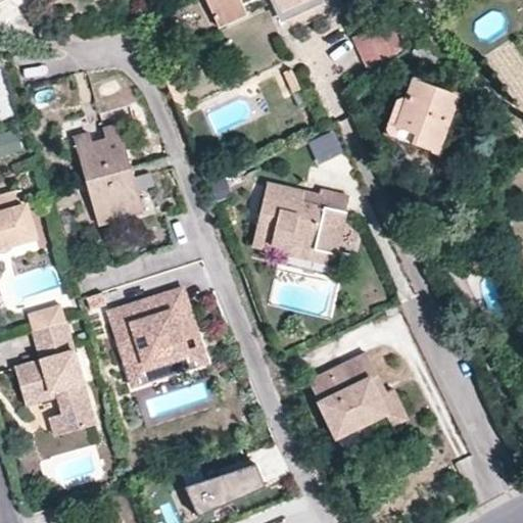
[(273,0),(280,12),(308,0),(206,0),(220,27),(247,14),(240,0),(273,0)]
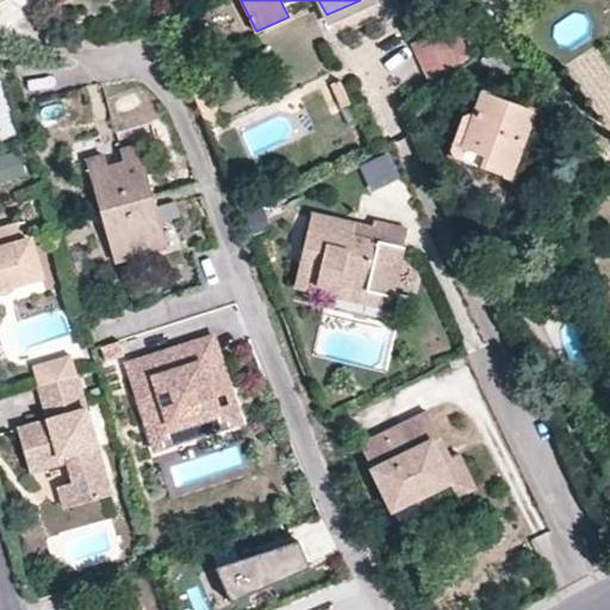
[(377,0),(360,0),(327,14),(331,24),(378,4),(377,0)]
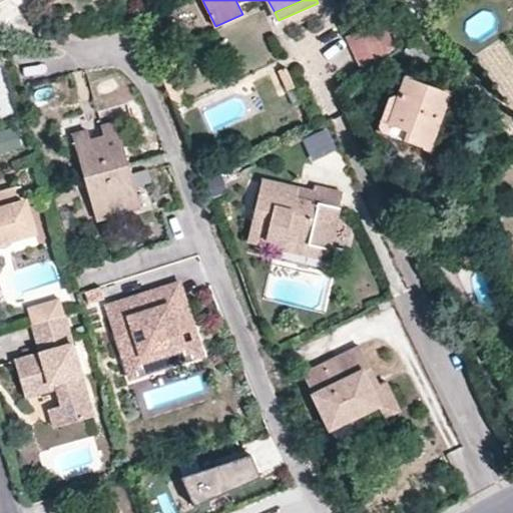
[(346,36),(366,76),(389,59),(386,54),(395,46),(384,26),(375,30),(371,24),(346,36)]
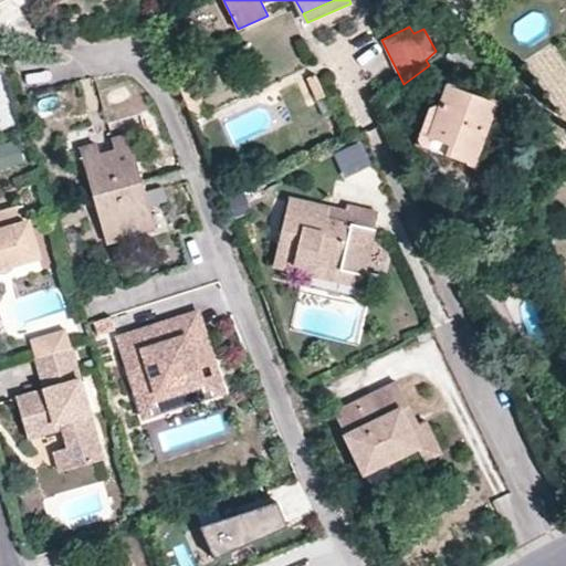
[(479,43),(470,35),(448,54),(467,77),(471,75),(478,81),(498,65),(479,43)]
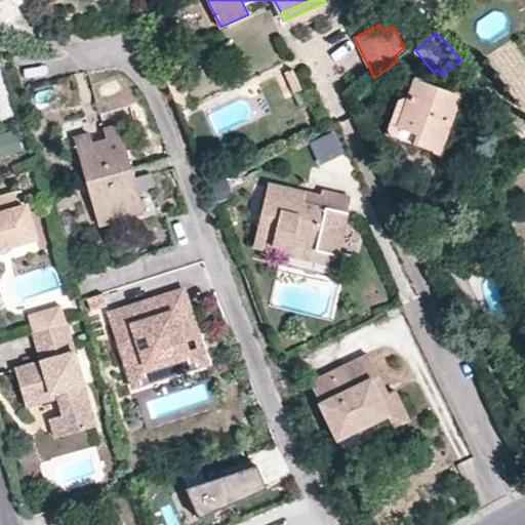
[(292,70),(285,73),(294,92),(301,88),(292,70)]
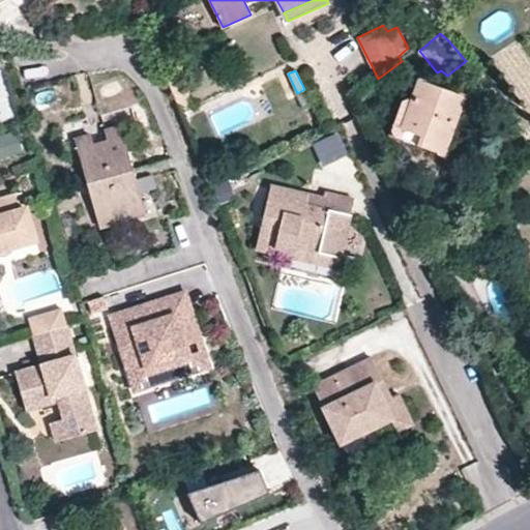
[(420,80),(413,99),(403,127),(446,144),(465,95),(420,80)]
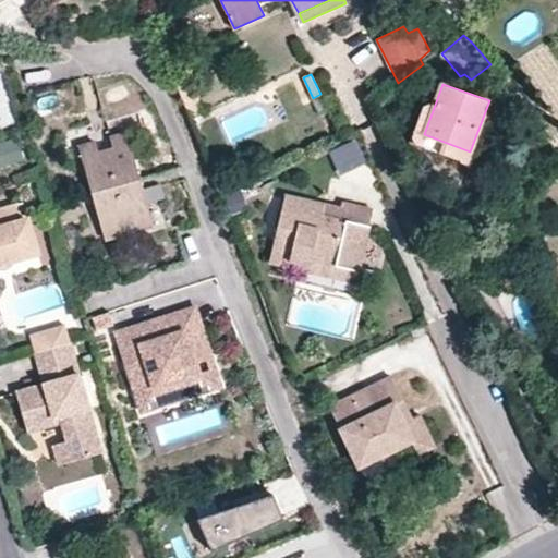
[(424,134),(435,105),(426,101),(411,142),(466,161),(470,152),(424,134)]
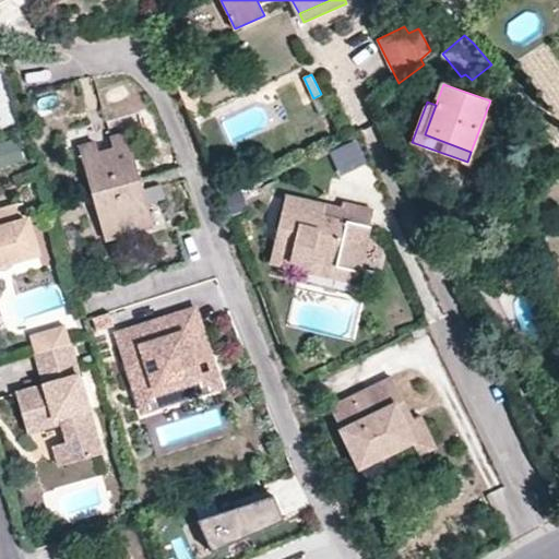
[(531,127),(538,121),(526,107),(520,113),(531,127)]
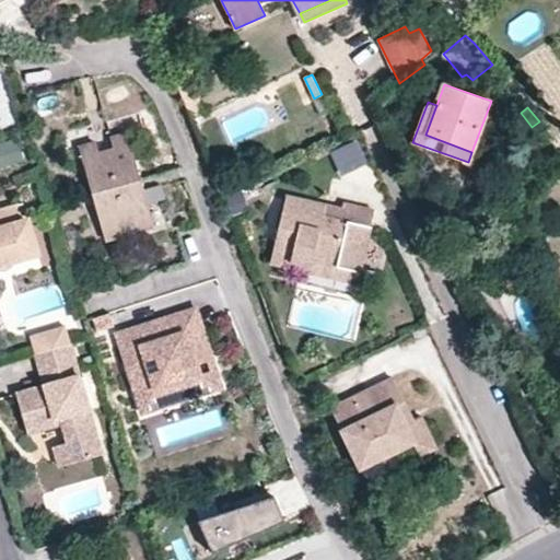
[(334,123),(327,127),(333,138),(339,133),(334,123)]
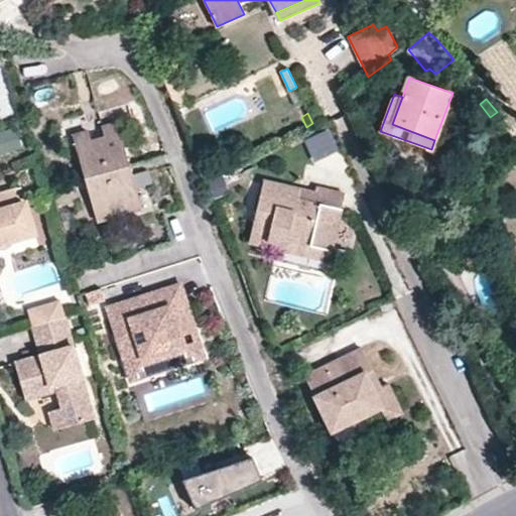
[(92,140),(89,130),(73,135),(97,220),(114,215),(111,205),(123,202),(127,212),(141,208),(117,122),(102,126),(105,136),(92,140)]
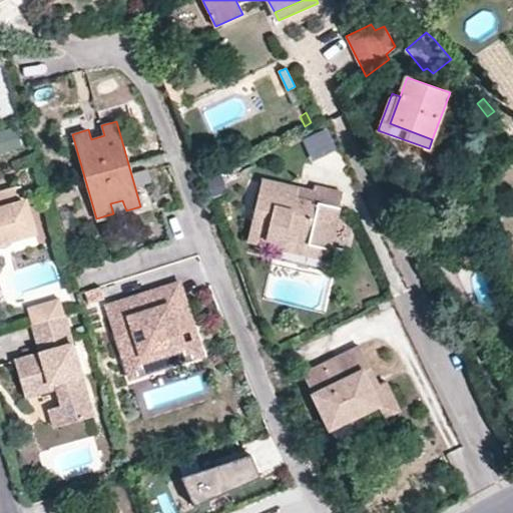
[(101,125),(88,129),(91,139),(104,135),(101,125)]
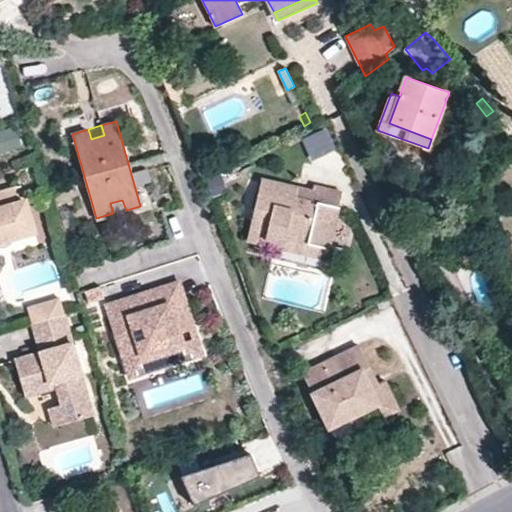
[(0,156),(1,159),(28,150),(20,127),(0,133),(0,156)]
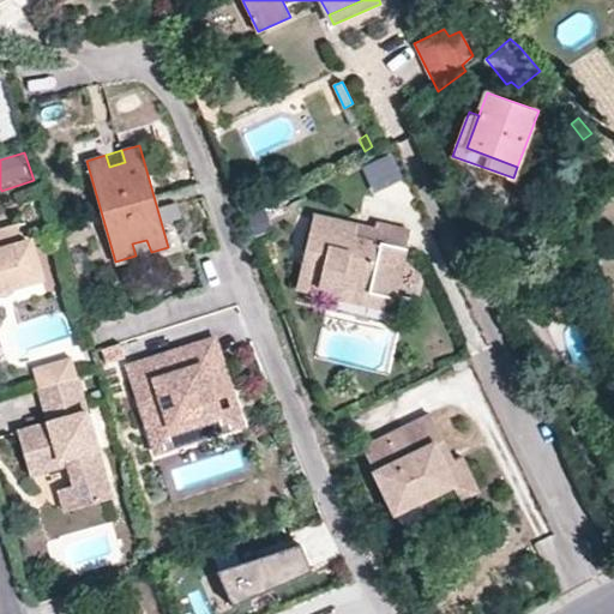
[(355,235),(357,226),(314,215),(299,275),(311,277),(311,283),(331,287),(332,282),(395,298),(410,230),(378,223),(375,229),(374,240),(355,235)]
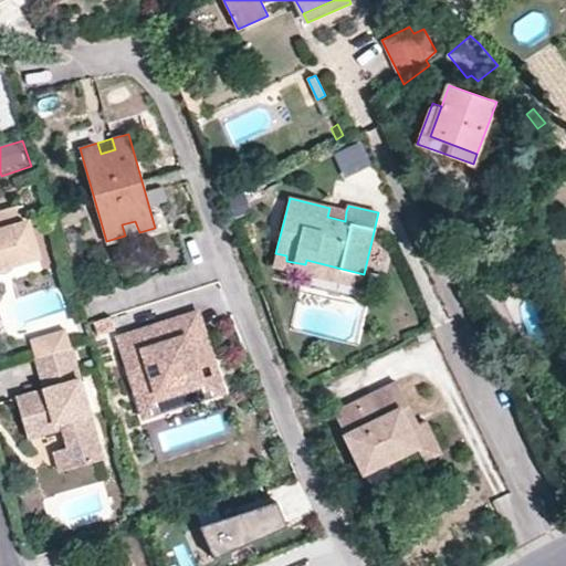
[(16,207),(7,209),(11,226),(21,223),(16,207)]
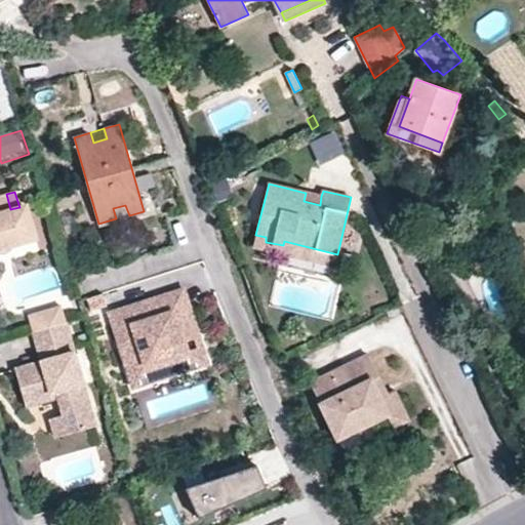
[(321,196),(306,193),(304,201),(320,205),(321,196)]
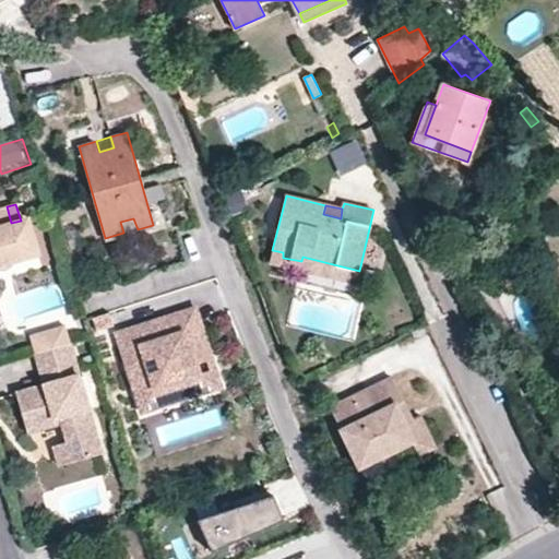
[(0,262),(3,258),(10,261),(31,256),(30,249),(36,247),(27,218),(21,221),(11,223),(7,206),(0,207),(0,262)]
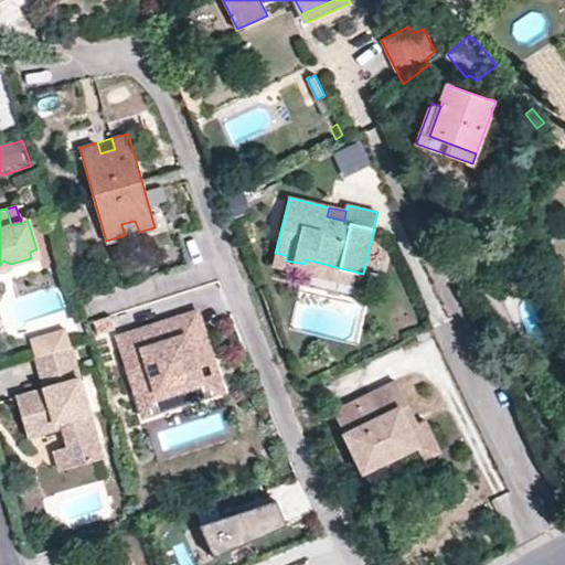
[(121,224),(125,235),(139,232),(135,221),(121,224)]
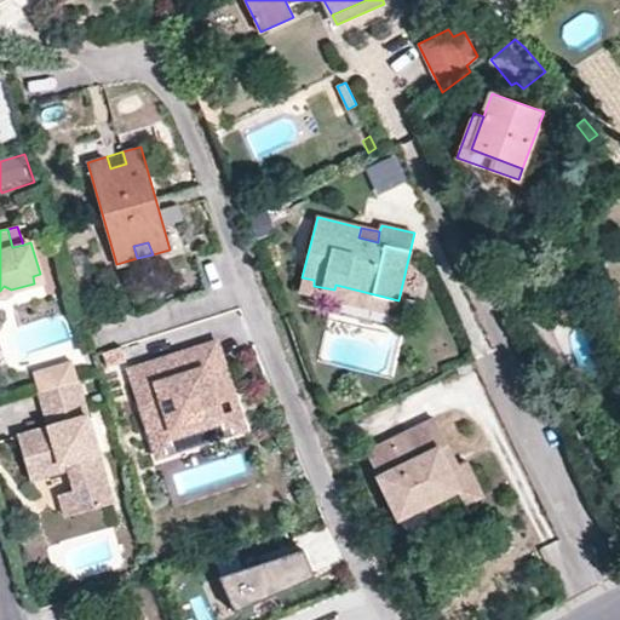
[(314,280),(302,277),(299,290),(396,311),(399,300),(336,285),(334,290),(314,286),(314,280)]
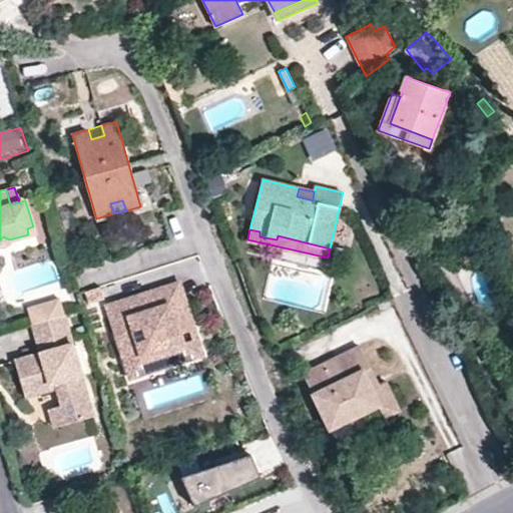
[(181,285),(170,289),(176,305),(180,304),(188,324),(177,328),(189,360),(172,367),(170,370),(206,357),(181,285)]
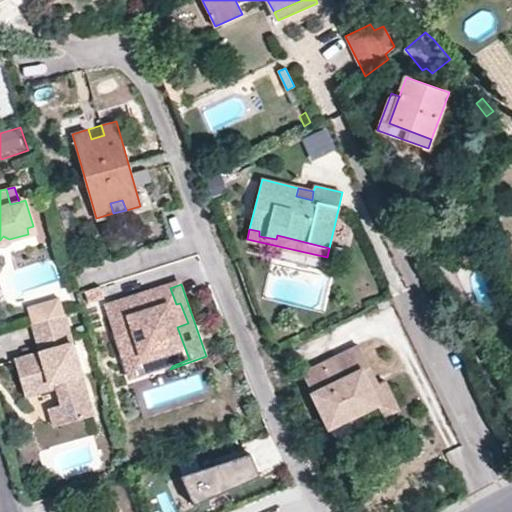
[(176,304),(170,288),(108,310),(122,346),(128,344),(136,363),(145,359),(170,369),(172,366),(189,359),(177,327),(188,323),(180,303),(176,304)]
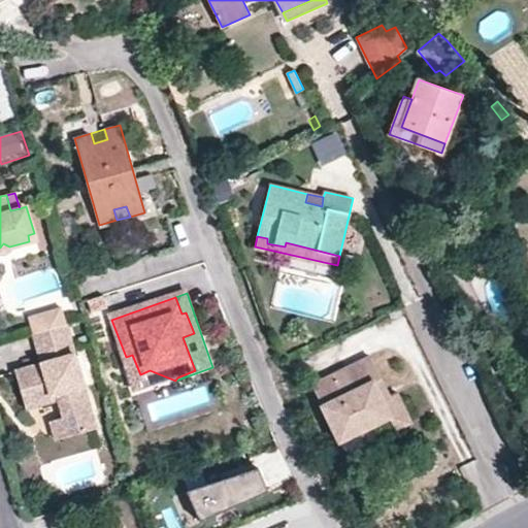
[(66,323),(62,306),(37,314),(47,321),(50,328),(66,323)]
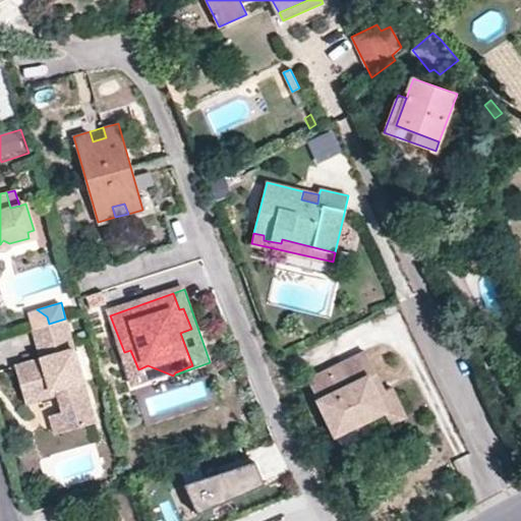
[(47,316),(37,309),(30,311),(34,328),(49,324),(47,316)]
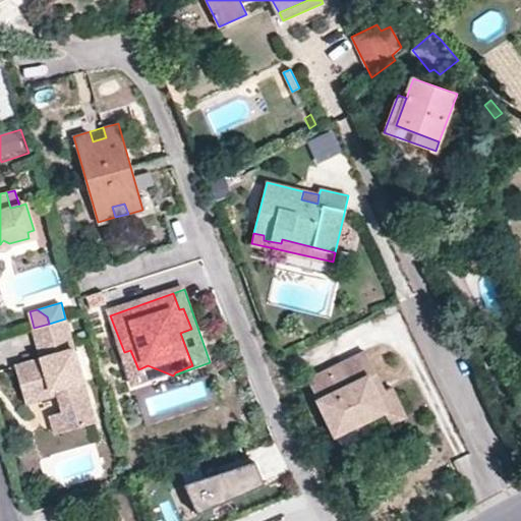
[(49,324),(34,328),(41,357),(15,364),(25,402),(50,396),(49,390),(56,387),(58,394),(63,412),(68,429),(94,422),(65,319),(49,324)]
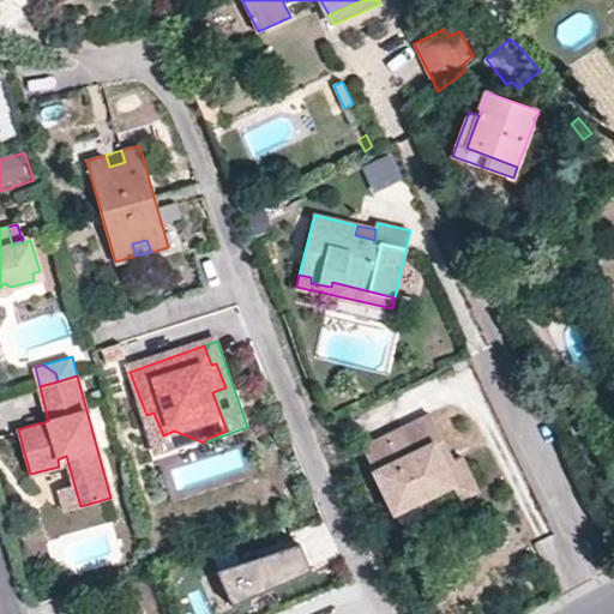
[(154,413),(146,415),(161,458),(204,443),(174,431),(163,435),(154,413)]
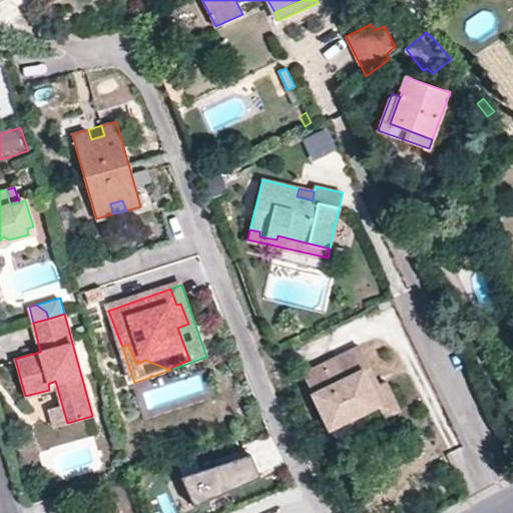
[(360,347),(334,360),(344,380),(361,371),(379,406),(385,419),(402,411),(388,381),(379,385),(360,347)]
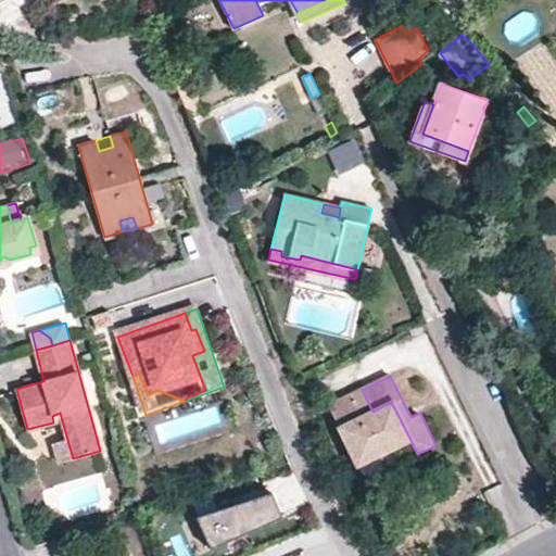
[(373,412),(362,390),(330,406),(358,465),(411,440),(391,402),(373,412)]
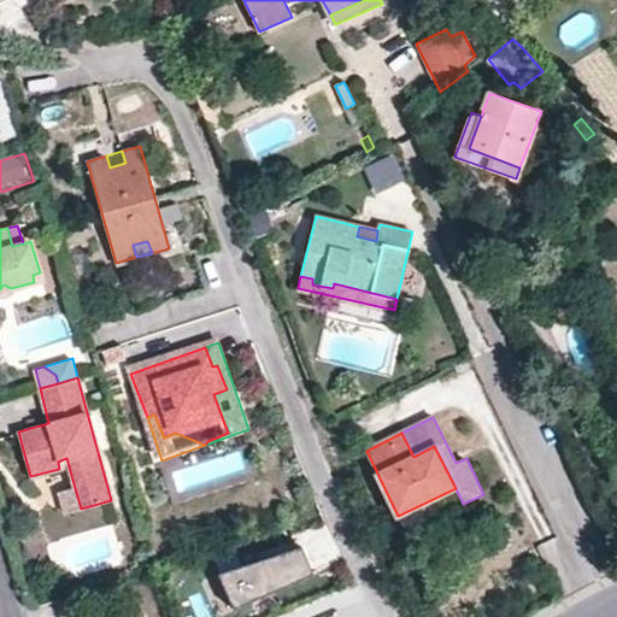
[(58,462),(59,469),(69,466),(66,458),(58,462)]
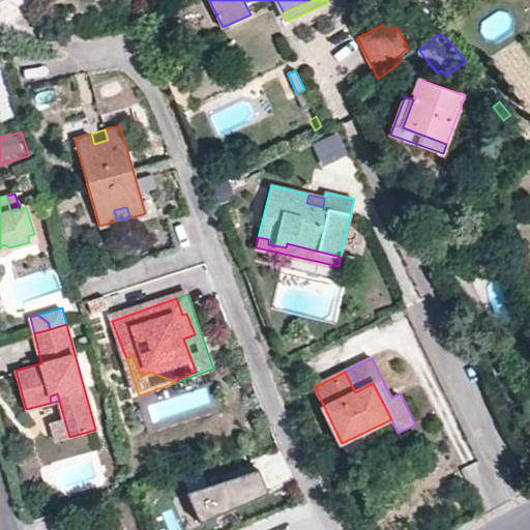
[(55,441),(69,437),(64,419),(51,422),(55,441)]
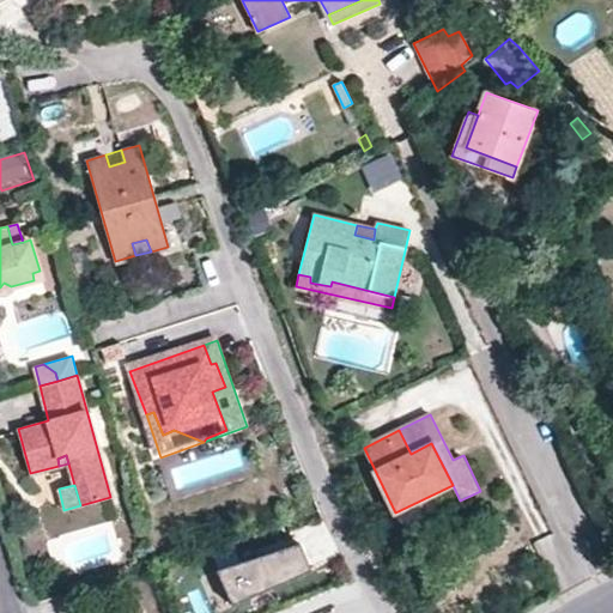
[(219,580),(232,607),(311,571),(298,544),(219,580)]
